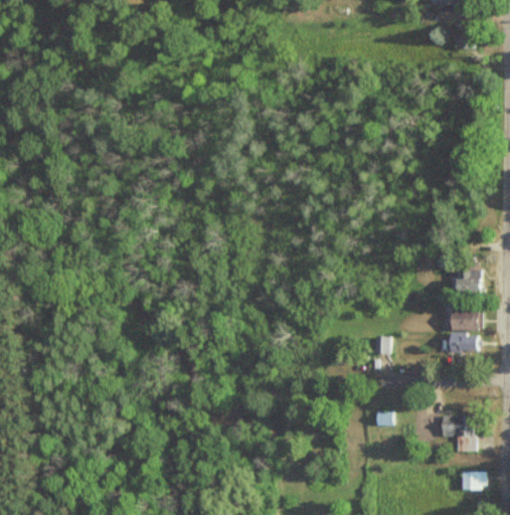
[(464,10),(464,0),(433,0),(434,10),(464,10)]
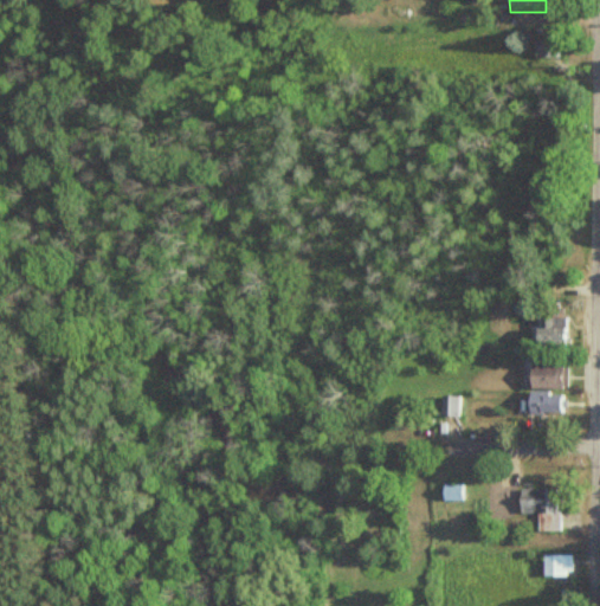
[(537,343),(572,343),(572,316),(537,316),(537,343)]
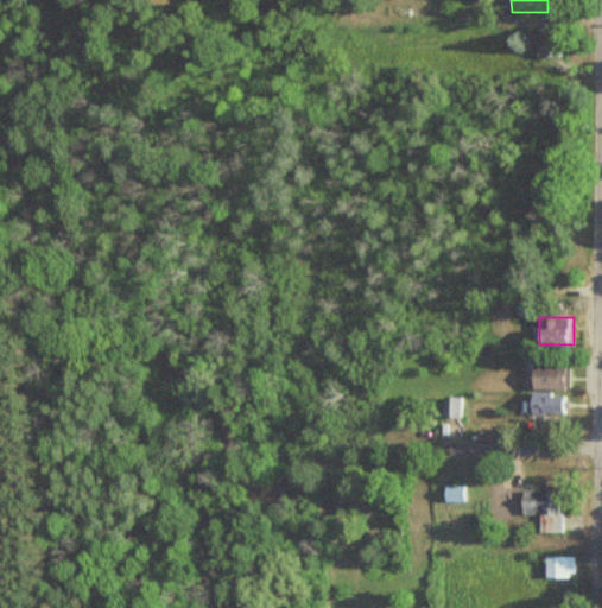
[(566,361),(531,361),(531,388),(566,388),(566,361)]
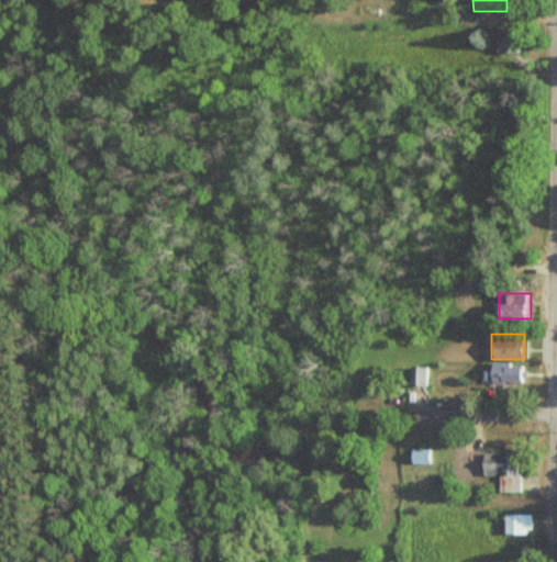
[(491,384),(525,384),(525,363),(491,363),(491,384)]
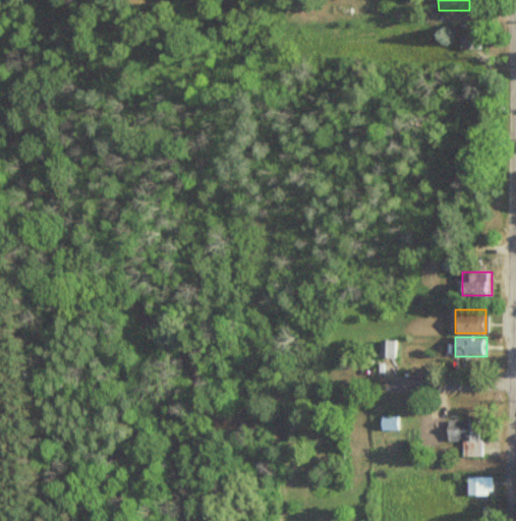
[(396,357),(396,340),(383,340),(383,357),(396,357)]
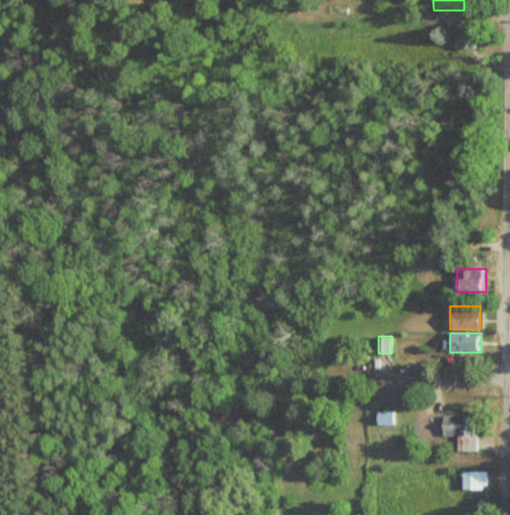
[(478,451),(478,414),(443,414),(443,436),(461,436),(461,451),(478,451)]
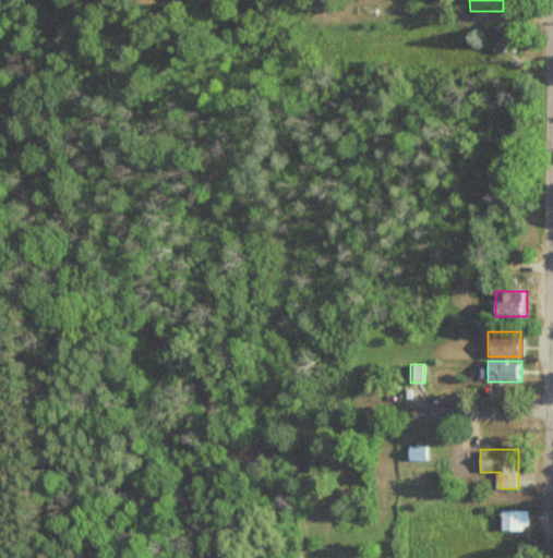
[(531,510),(503,510),(503,530),(531,530),(531,510)]
